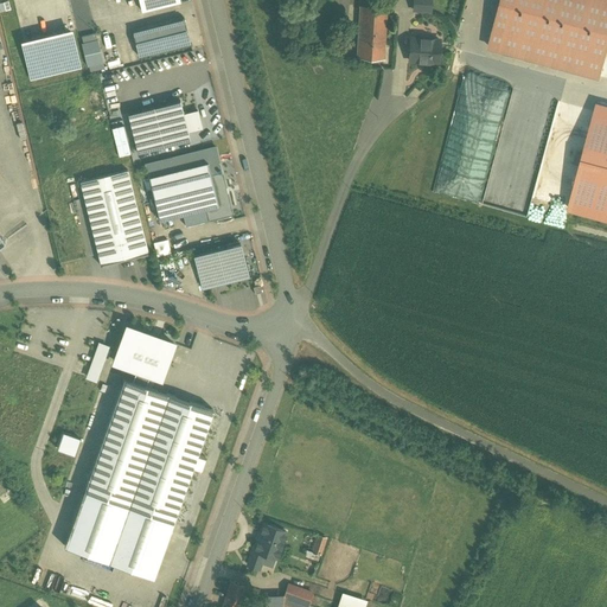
[(179,0),(138,0),(141,11),(180,1),(179,0)]
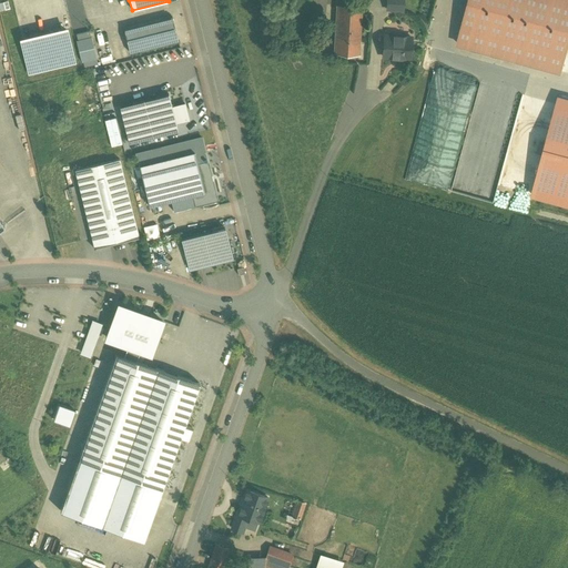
[(387,0),(387,10),(403,11),(403,0),(387,0)]
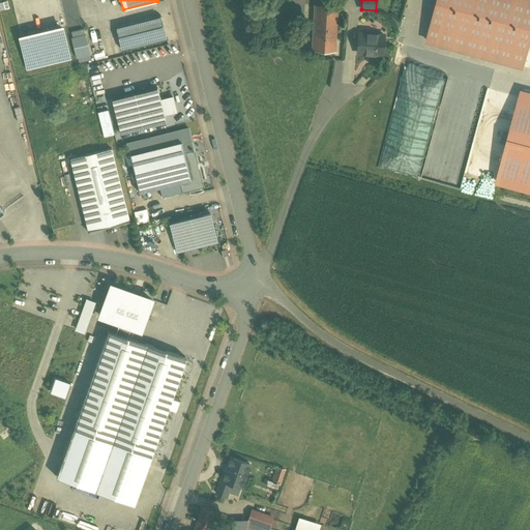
[(529,0),(436,0),(425,40),(524,67),(529,42),(529,0)]
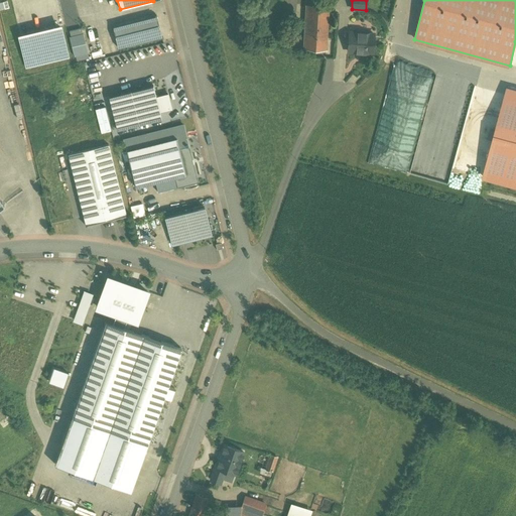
[(329,6),(306,5),(305,22),(328,24),(329,6)]
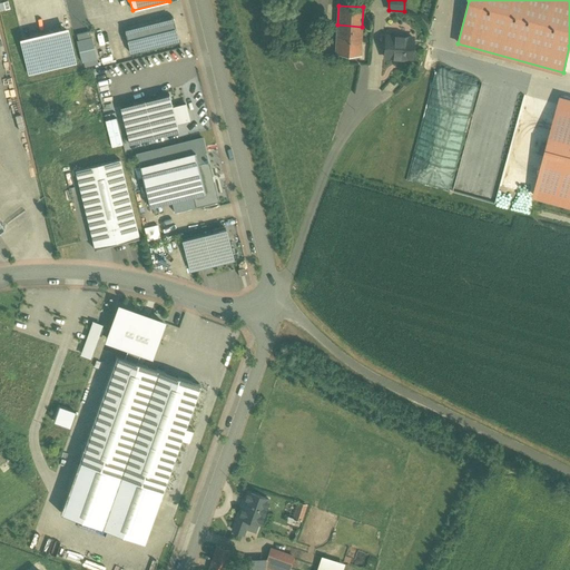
[(173,17),(124,29),(130,52),(179,40),(173,17)]
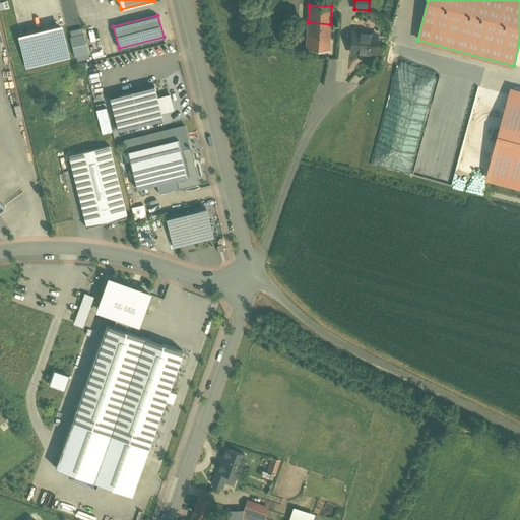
[(330,24),(308,22),(307,50),(328,51),(330,24)]
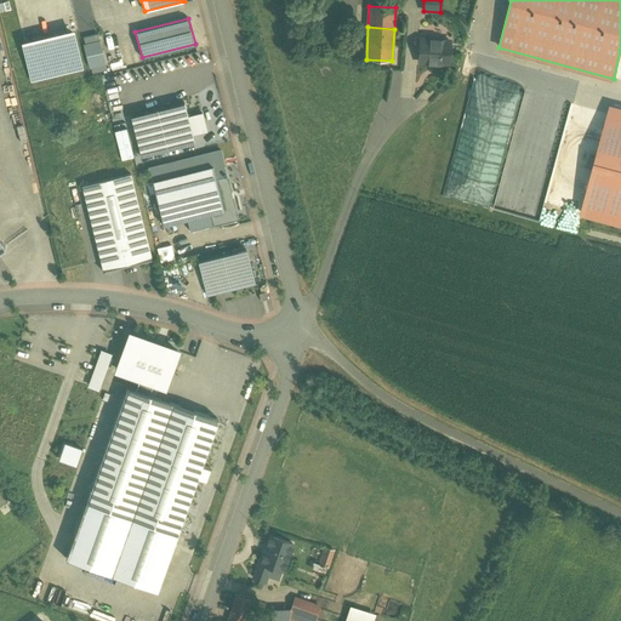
[(72,33),(24,44),(33,79),(80,68),(72,33)]
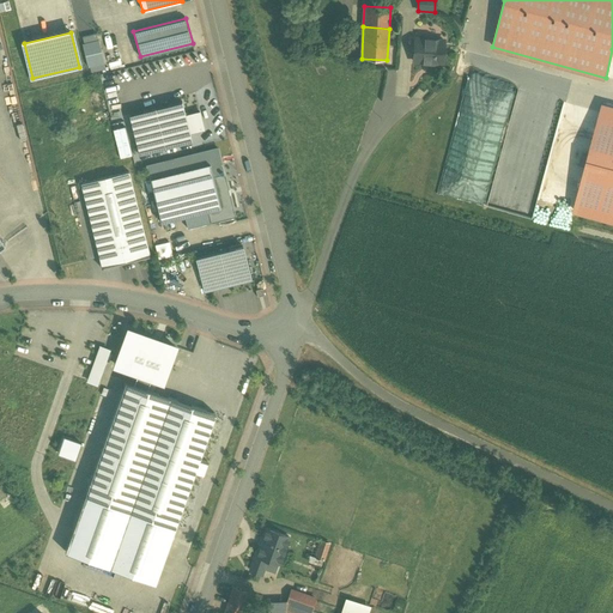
[(93,32),(77,36),(86,73),(103,68),(93,32)]
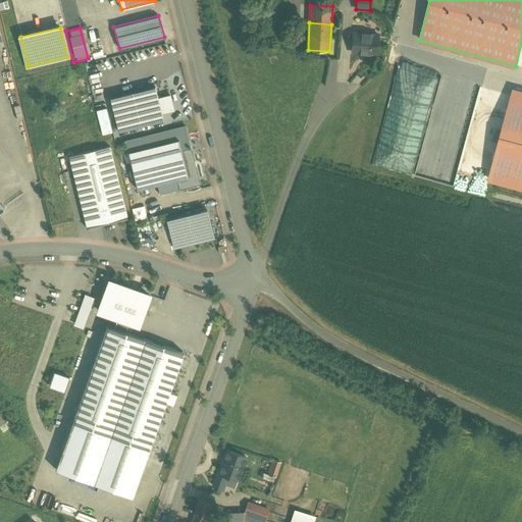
[(378,35),(354,33),(352,53),(376,55),(378,35)]
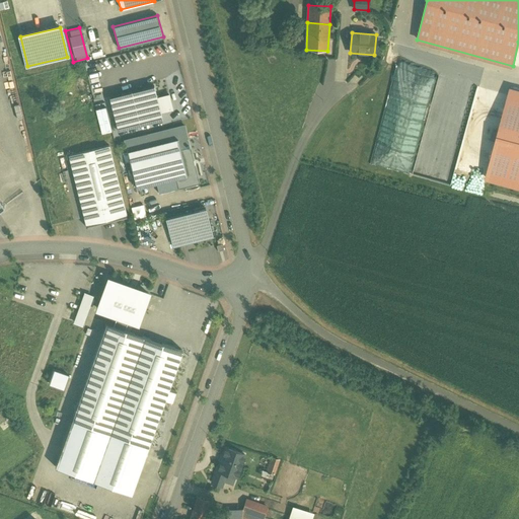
[(452,183),(473,81),(430,72),(430,71),(392,63),(388,81),(392,82),(390,93),(399,95),(396,105),(417,109),(403,173),(452,183)]
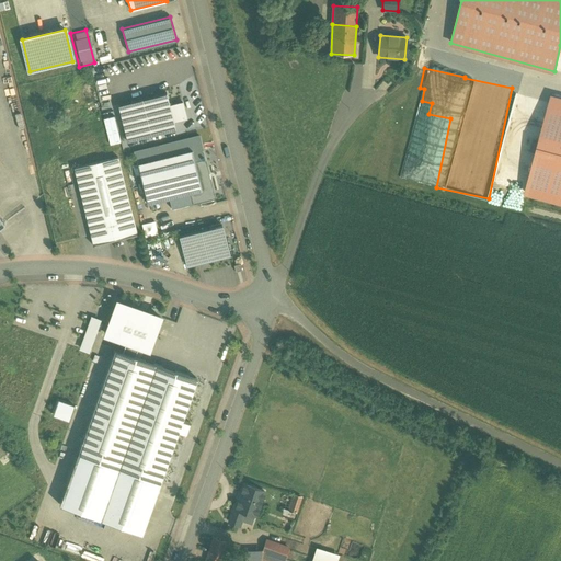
[(167,93),(118,105),(127,141),(175,129),(173,122),(186,118),(182,102),(173,104),(169,102),(167,93)]
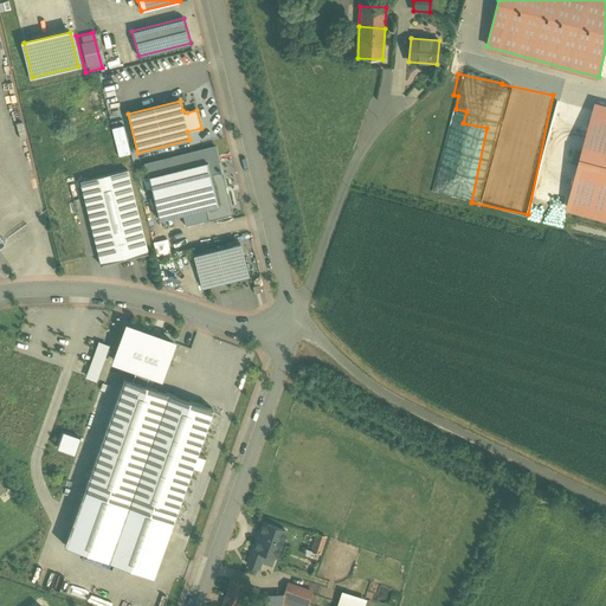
[(605,104),(594,102),(566,210),(605,220),(605,104)]
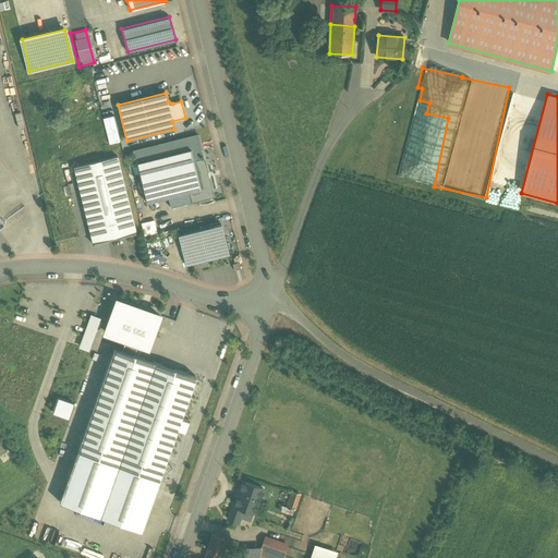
[(206,136),(133,154),(145,199),(217,182),(206,136)]
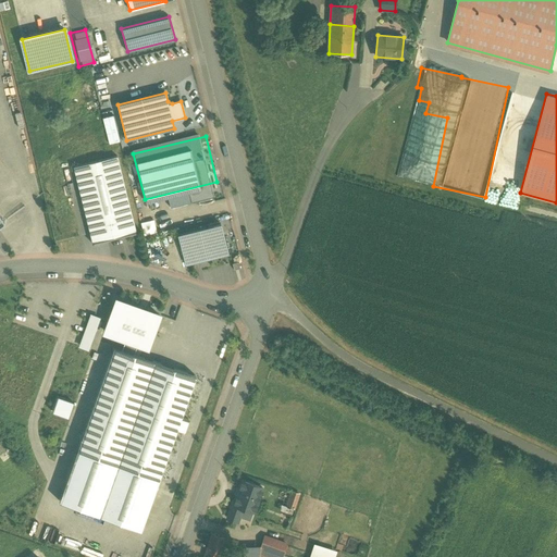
[(116,156),(74,166),(93,244),(137,233),(136,233),(116,156)]
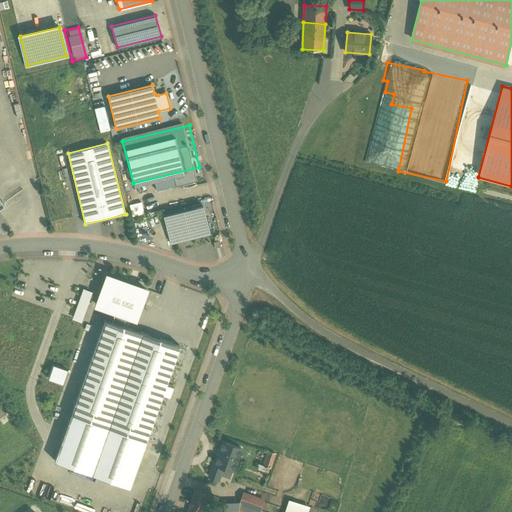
[(140,202),(128,204),(129,215),(142,213),(140,202)]
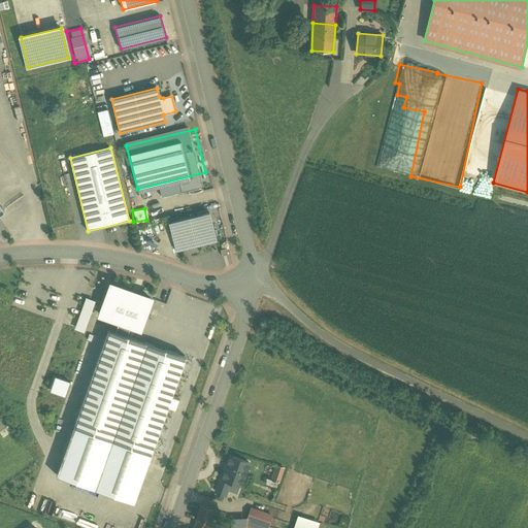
[(208,212),(169,222),(176,252),(217,242),(208,212)]
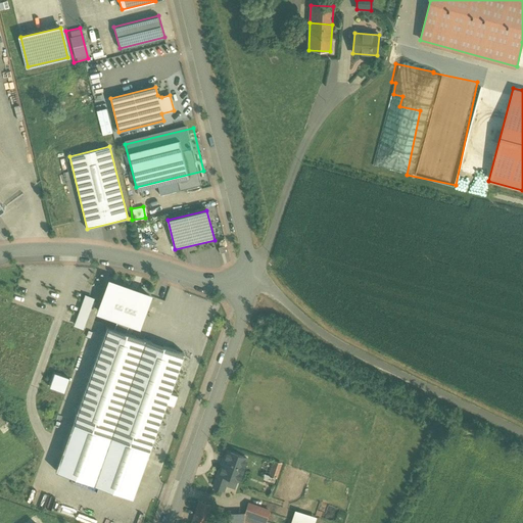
[(149,295),(109,282),(99,312),(119,319),(114,329),(126,333),(130,323),(138,326),(149,295)]
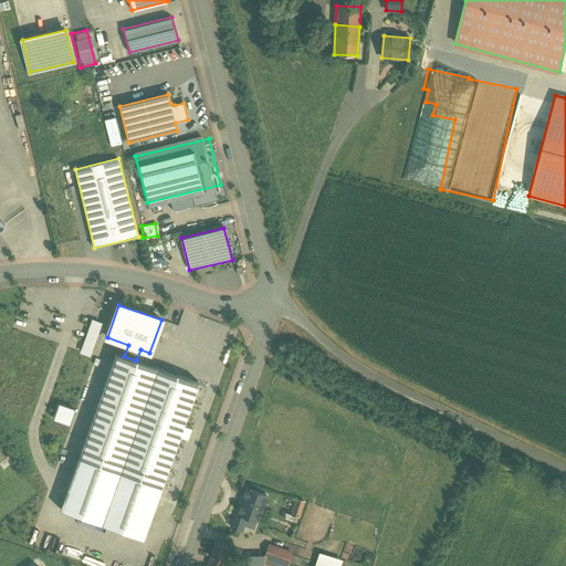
[(100,323),(93,321),(90,332),(96,334),(100,323)]
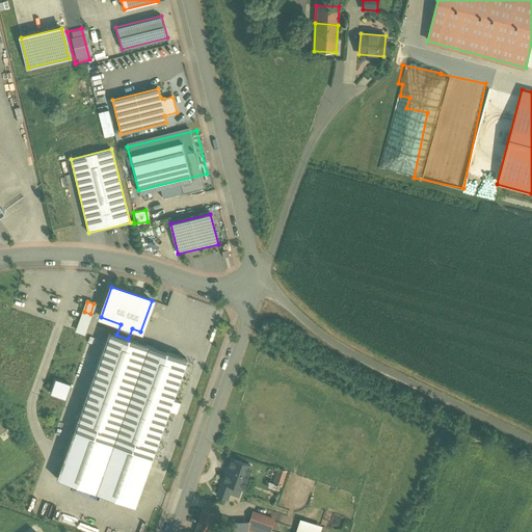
[(84,312),(77,331),(83,334),(90,314),(84,312)]
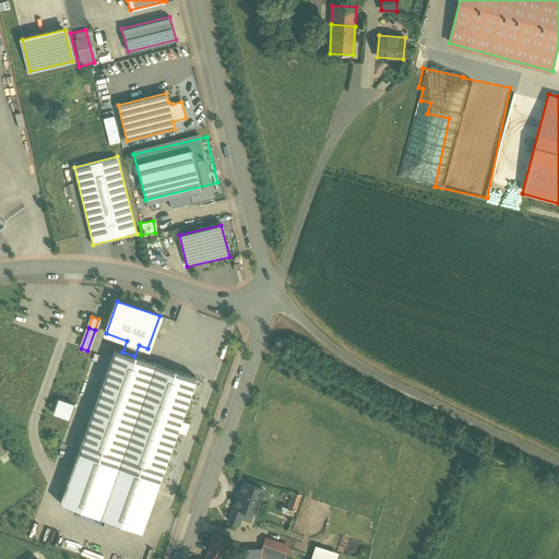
[(122,352),(115,348),(59,504),(141,534),(178,430),(185,432),(189,421),(181,418),(197,378),(134,356),(122,352)]
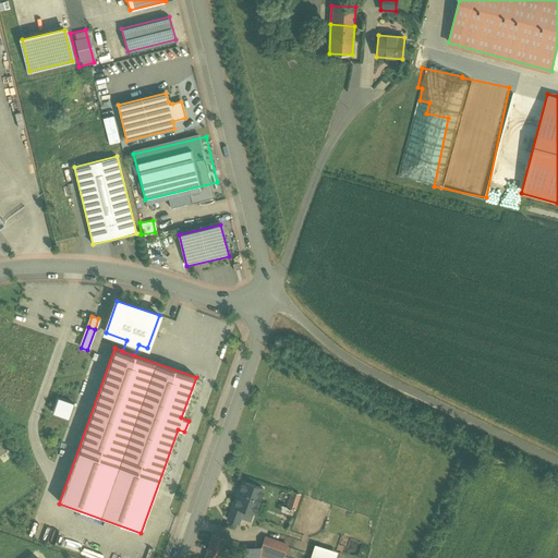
[(51,397),(46,412),(62,419),(68,403),(51,397)]
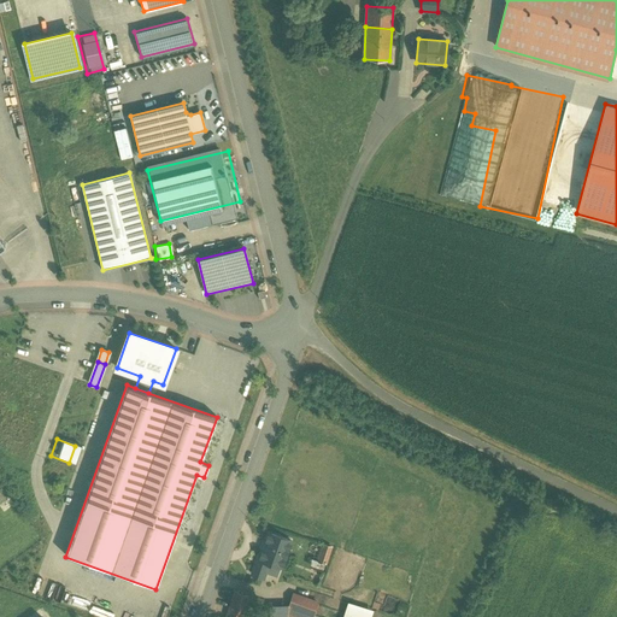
[(257,558),(281,566),(291,541),(266,533),(257,558)]
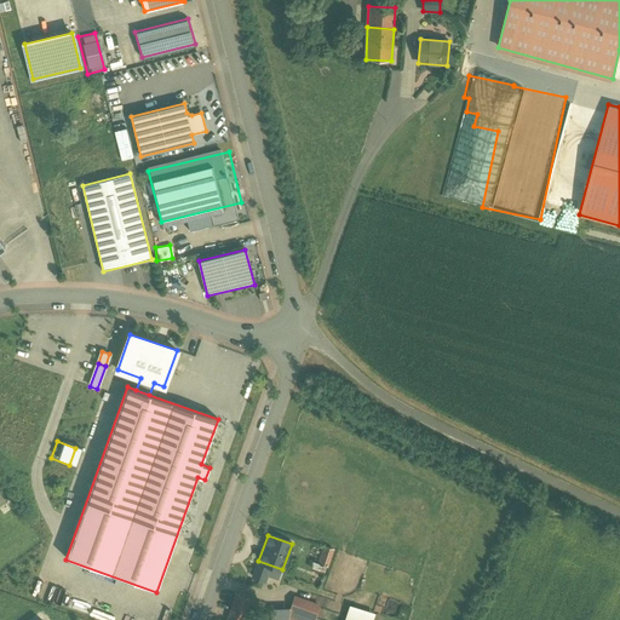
[(248,589),(259,601),(265,595),(253,584),(248,589)]
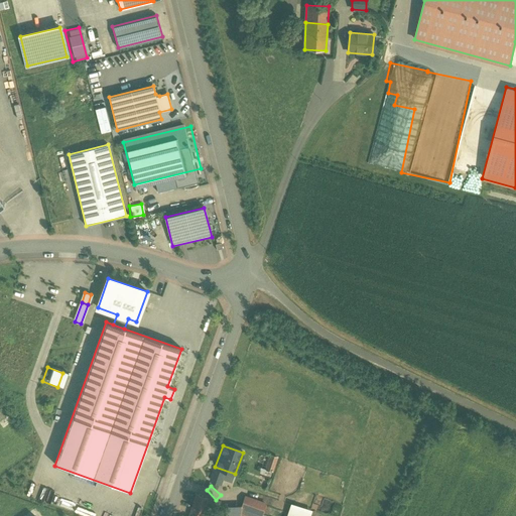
[(214,500),(197,495),(189,515),(203,515),(206,505),(212,507),(214,500)]
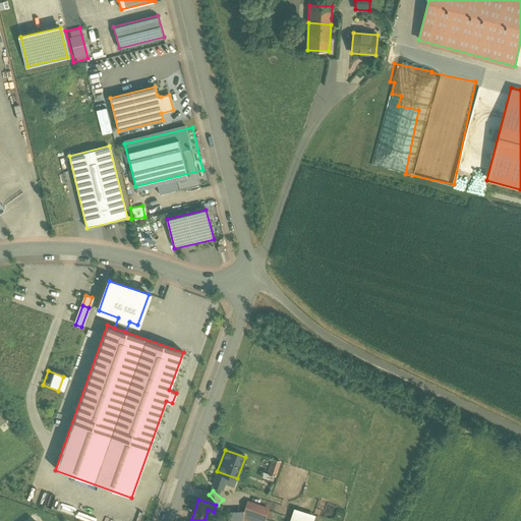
[(247,502),(241,519),(246,520),(263,520),(267,509),(247,502)]
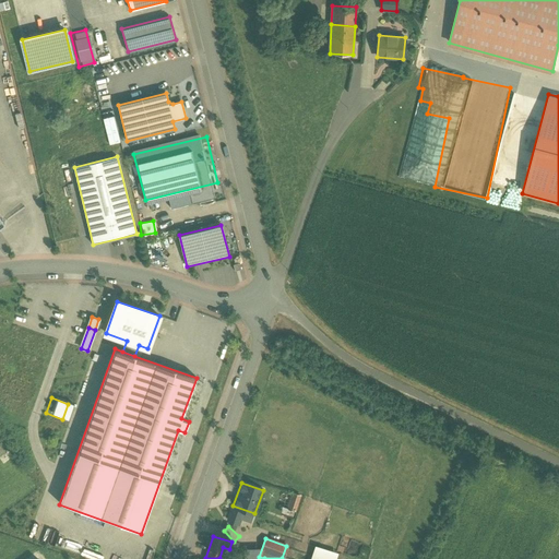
[(309,545),(306,558),(331,558),(334,551),(309,545)]
